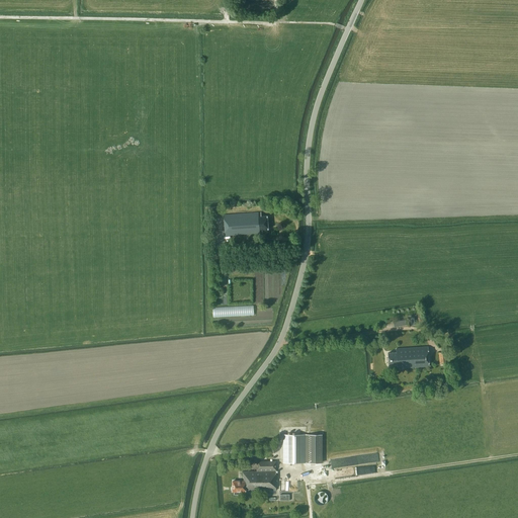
[(262,216),(261,211),(224,213),(226,235),(234,235),(234,234),(262,233),(262,230),(268,230),(267,216),(262,216)]
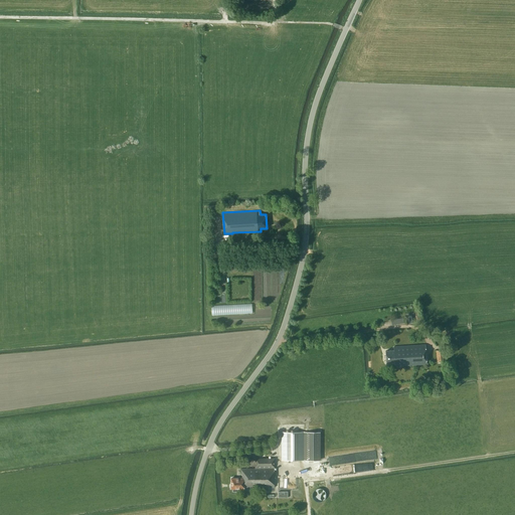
[(426,365),(425,345),(393,347),(394,350),(386,351),(386,364),(394,363),(395,365),(401,364),(401,366),(426,365)]
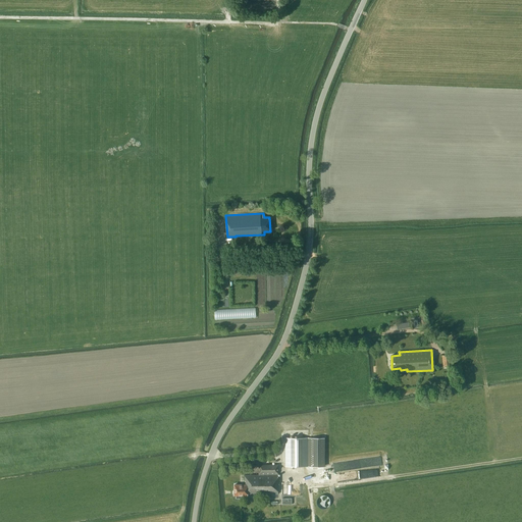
[(450,367),(449,355),(441,355),(442,367),(450,367)]
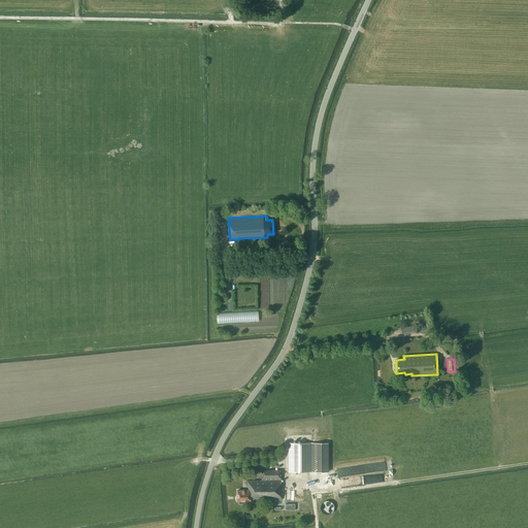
[(329,471),(328,442),(311,442),(289,443),(289,472),(329,471)]
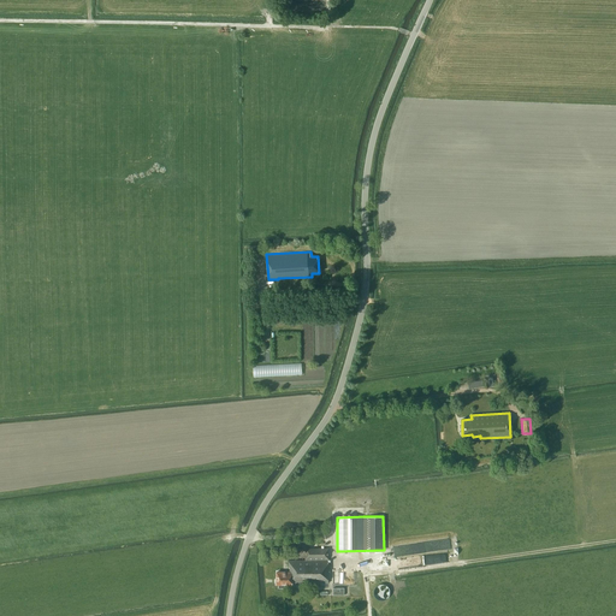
[(329,584),(327,549),(306,549),(306,561),(289,561),(289,568),(290,568),(290,572),(277,572),(277,585),(279,585),(279,588),(285,588),(285,585),(292,585),(292,581),(294,581),(294,584),(329,584)]
